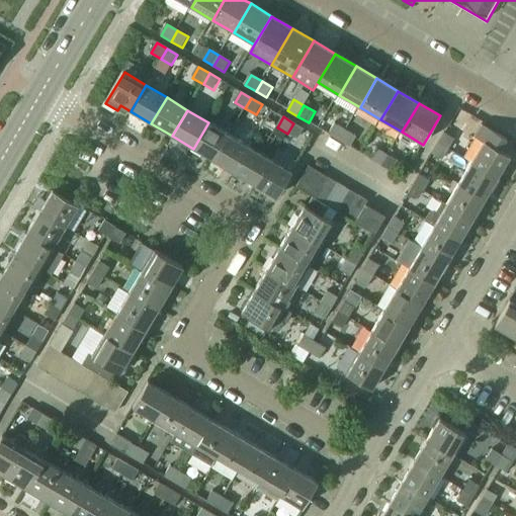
[(193,149),(215,161),(230,135),(208,122),(193,149)]
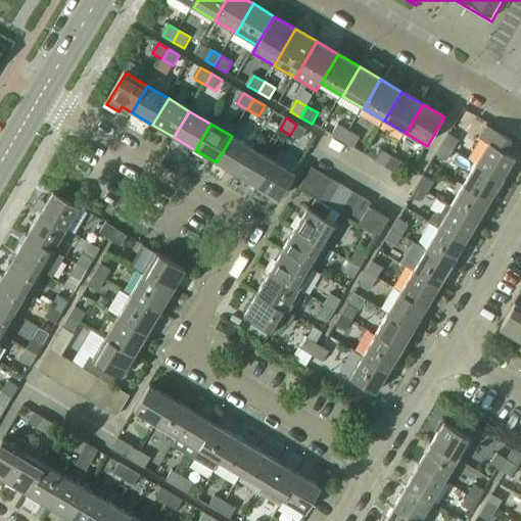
[(290,135),(300,141),(306,131),(296,125),(290,135)]
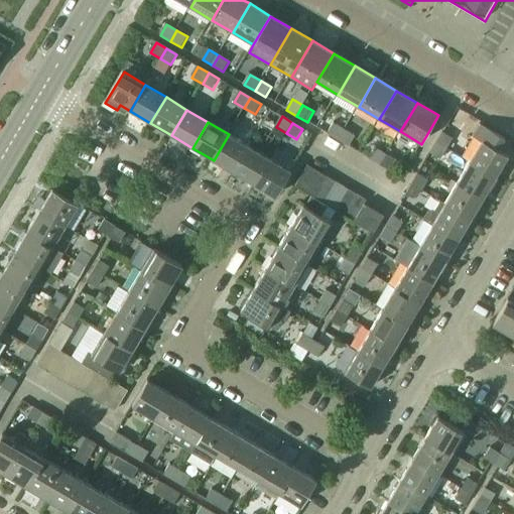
[(329,134),(339,140),(345,130),(335,124),(329,134)]
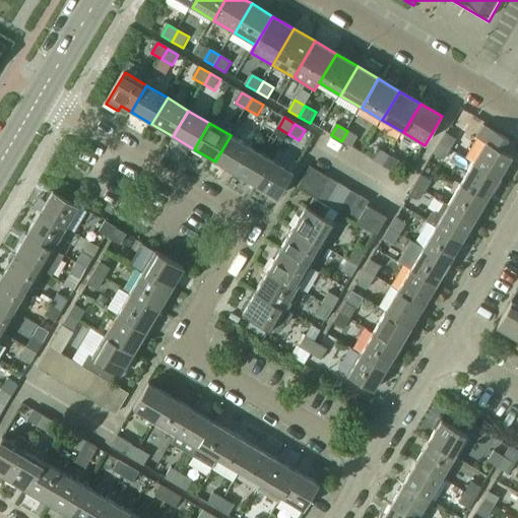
[(487,143),(474,165),(500,180),(513,158),(503,152),(509,140),(484,126),(477,138),(487,143)]
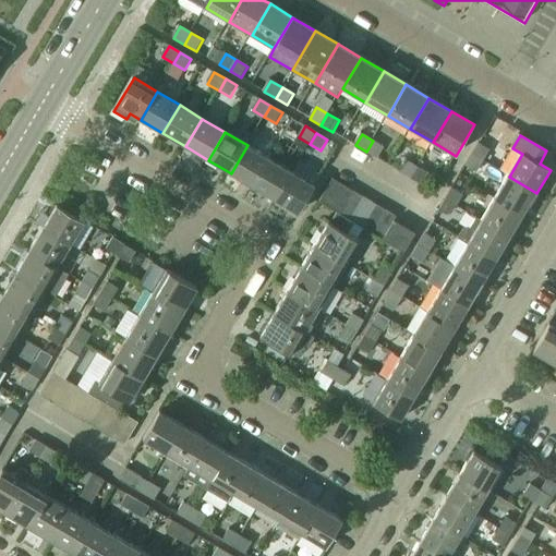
[(366,152),(377,158),(384,147),(373,141),(366,152)]
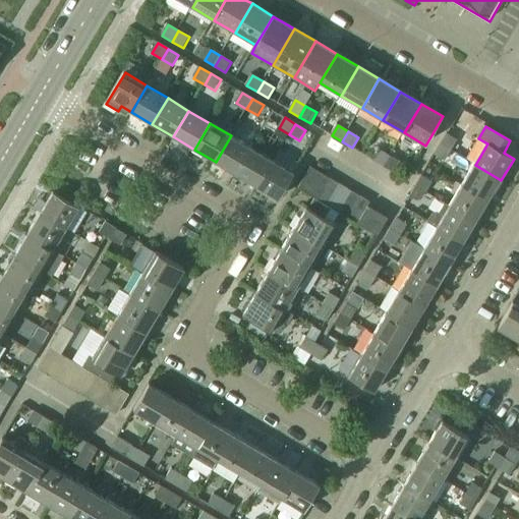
[(442,145),(452,151),(458,140),(448,134),(442,145)]
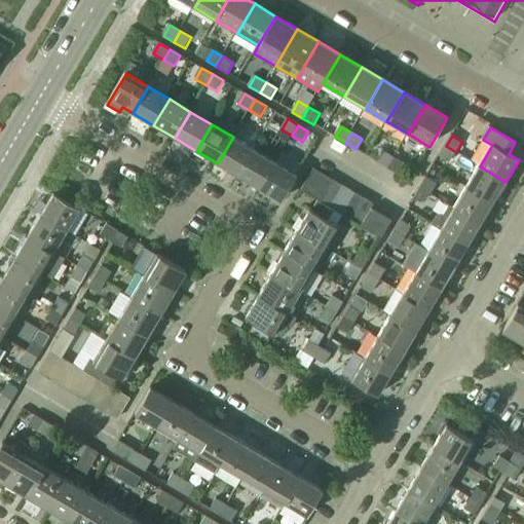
[(218,163),(239,176),(255,150),(233,137),(218,163)]
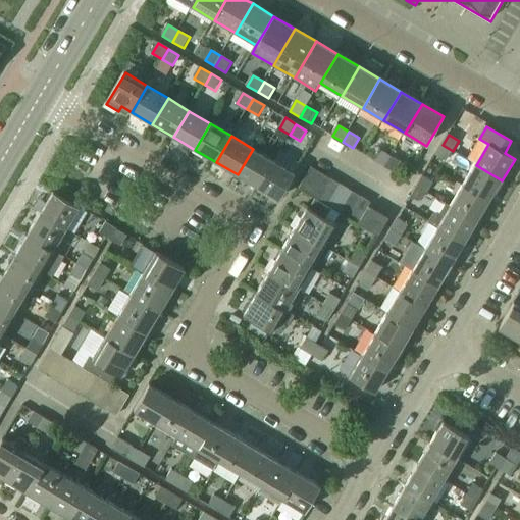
[(436,156),(447,162),(453,151),(443,145),(436,156)]
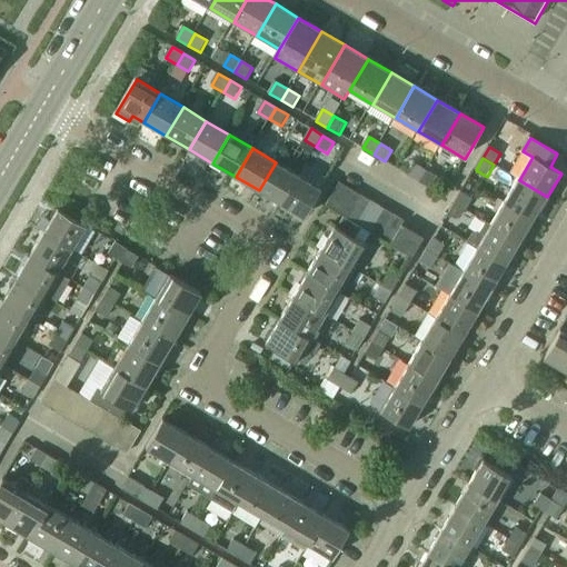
[(259,190),(281,205),(299,176),(276,162),(259,190)]
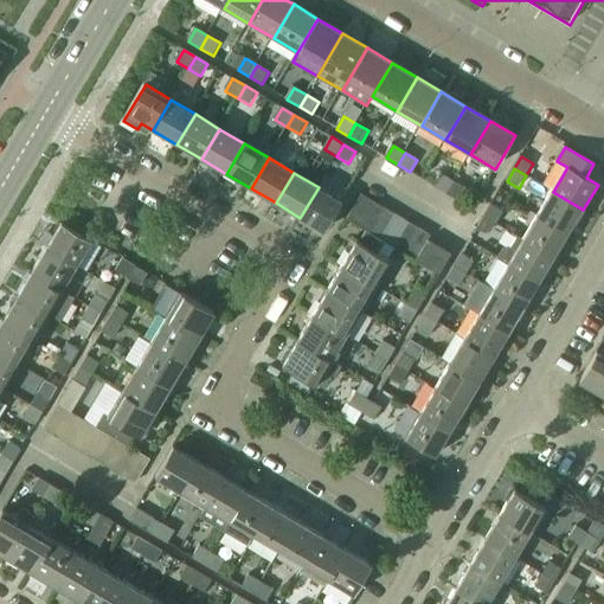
[(435,187),(448,194),(455,182),(442,174),(435,187)]
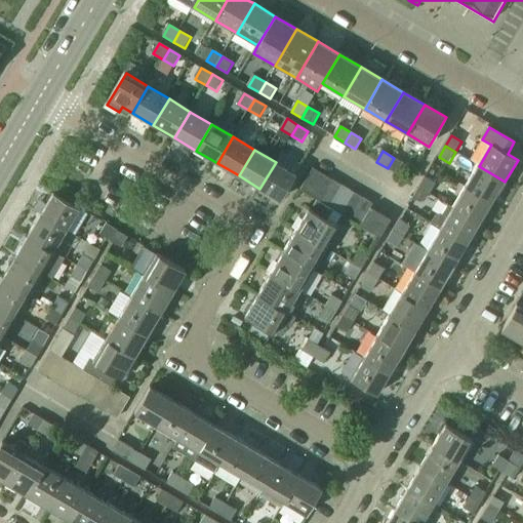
[(388,168),(398,174),(404,164),(394,158),(388,168)]
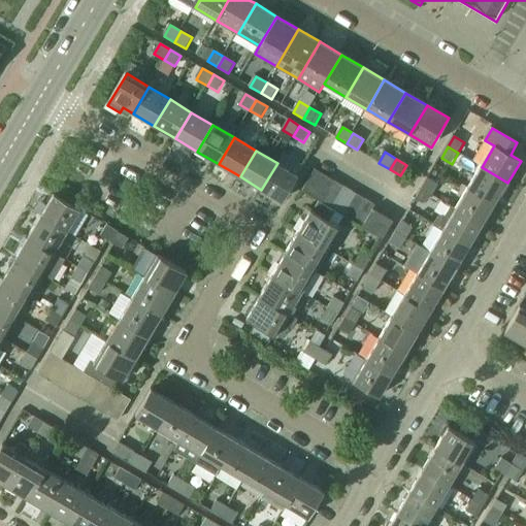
[(261,190),(284,202),(299,176),(277,163),(261,190)]
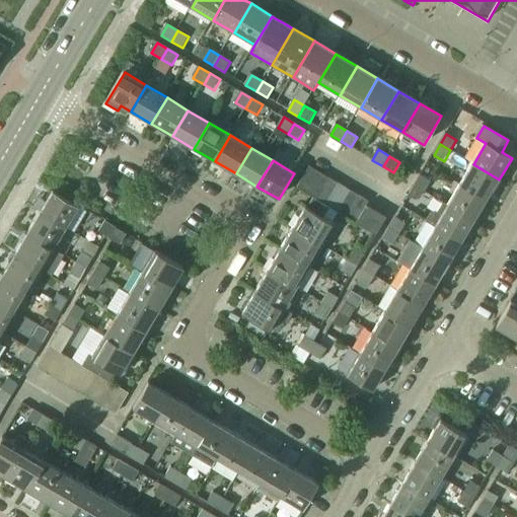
[(473,164),(460,186),(487,201),(499,179),(473,164)]
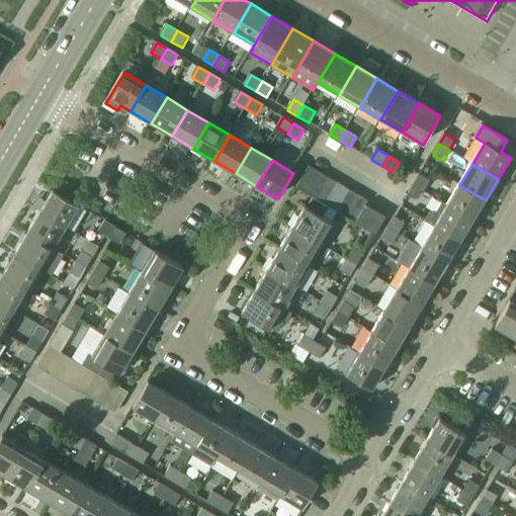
[(297,188),(308,194),(320,173),(310,167),(297,188)]
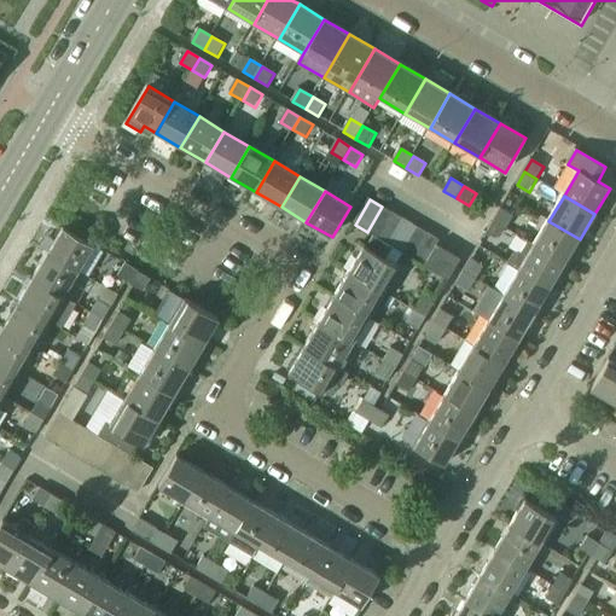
[(367,232),(378,238),(394,213),(382,207),(367,232)]
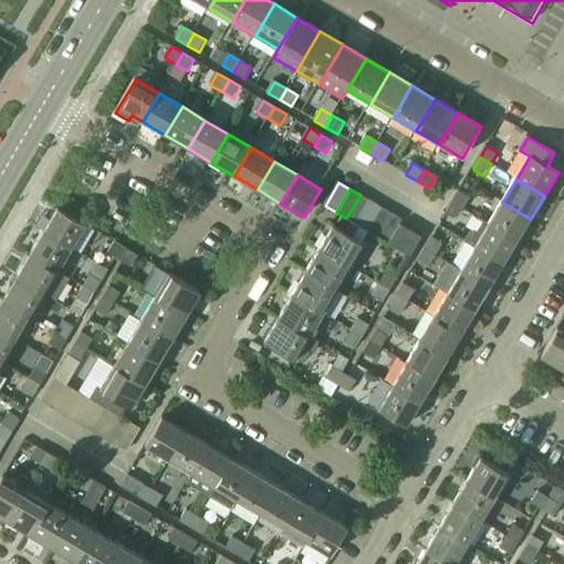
[(452,204),(465,210),(471,199),(459,192),(452,204)]
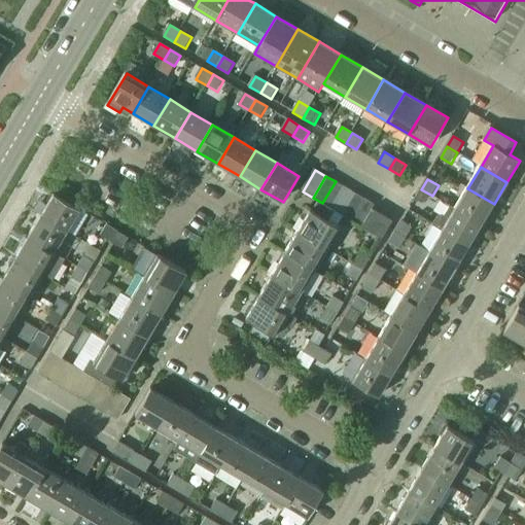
[(322,203),(333,209),(345,187),(336,181),(322,203)]
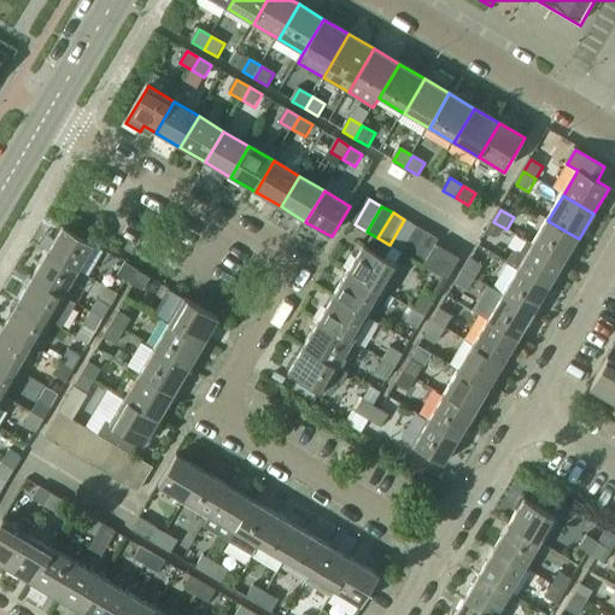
[(390,245),(402,252),(416,227),(404,220),(390,245)]
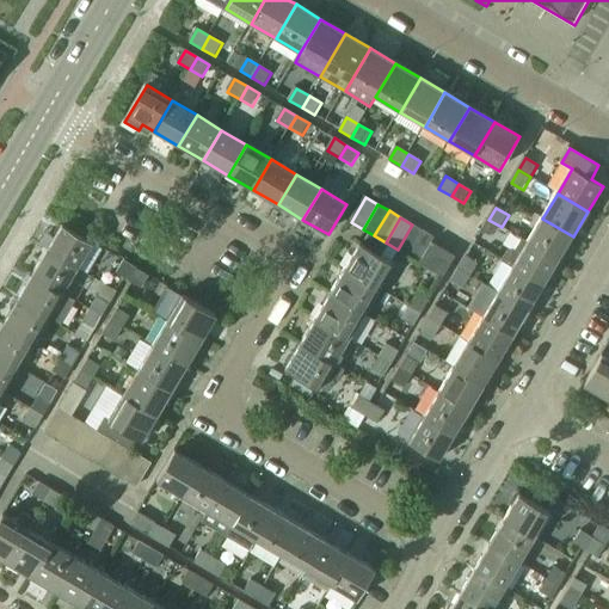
[(542,219),(528,244),(559,262),(573,237),(542,219)]
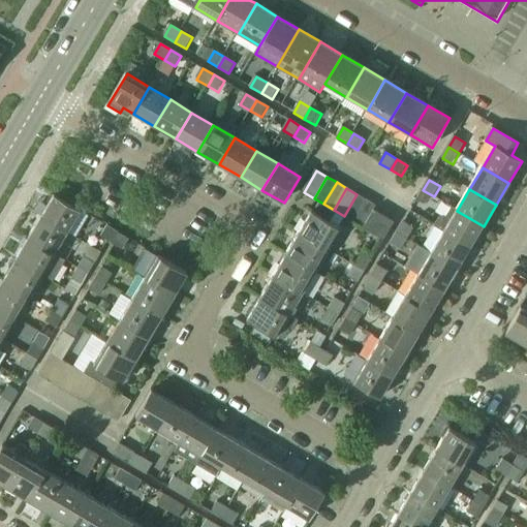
[(417,199),(425,204),(429,203),(432,195),(433,196),(434,196),(423,190),(417,199)]
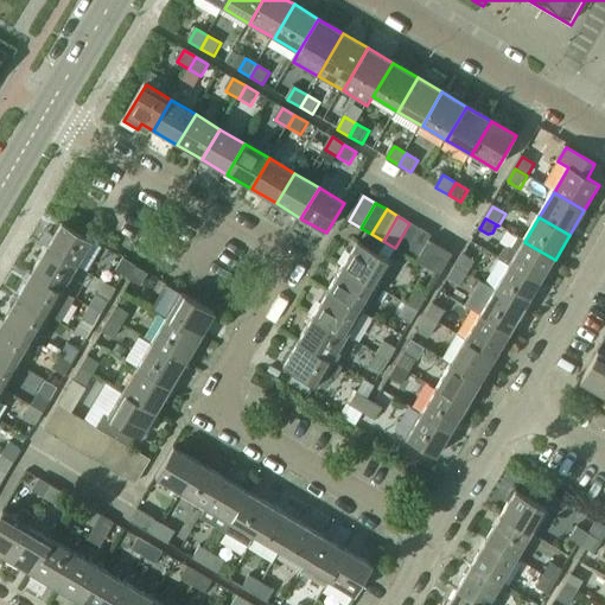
[(395,248),(406,254),(420,229),(409,223),(395,248)]
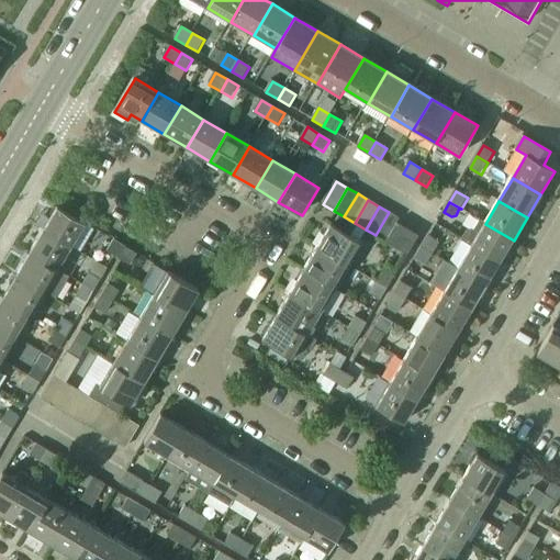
[(58,208),(44,231),(73,247),(87,224),(58,208)]
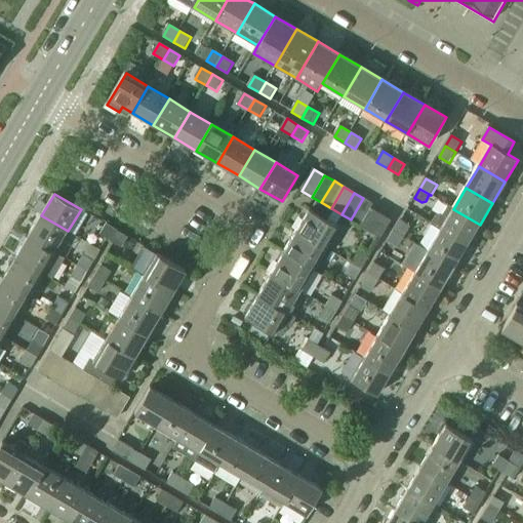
[(351,219),(361,226),(373,204),(363,198),(351,219)]
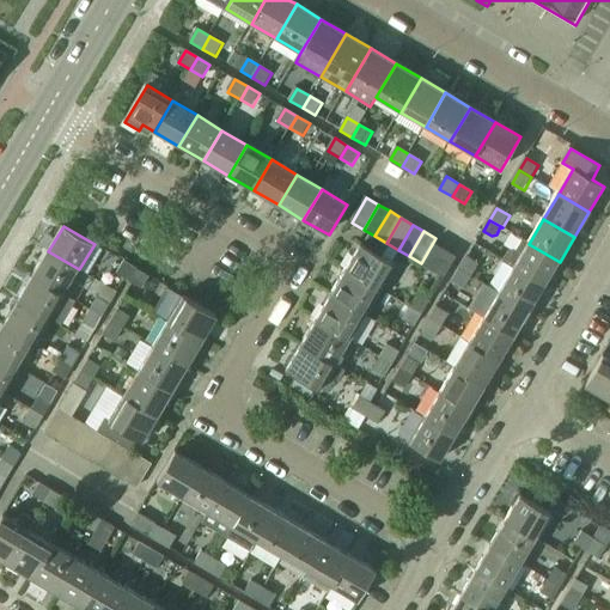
[(504,262),(514,268),(549,290),(563,264),(560,262),(529,244),(524,241),(516,254),(513,251),(508,254),(504,262)]
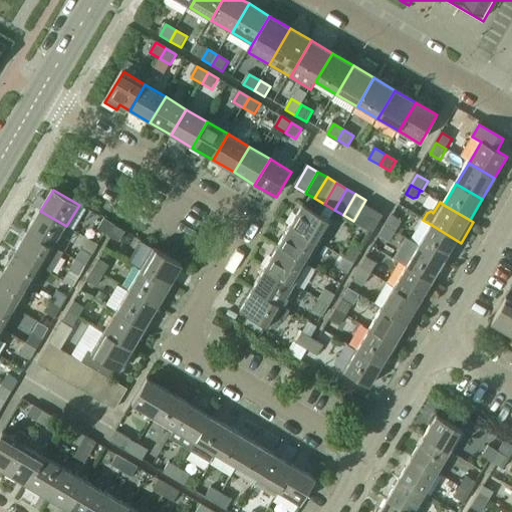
[(353,221),(373,233),(384,216),(363,204),(353,221)]
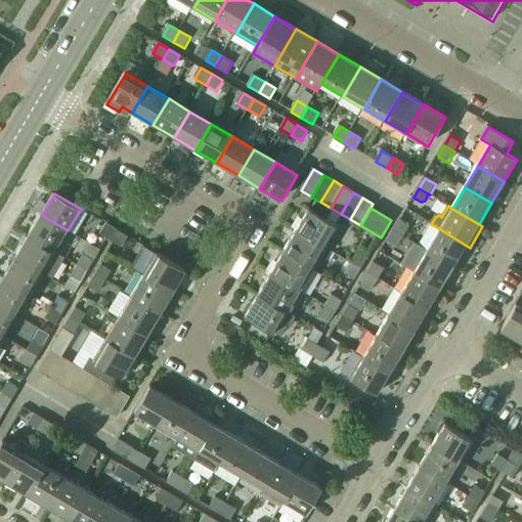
[(309,210),(296,231),(325,249),(339,226),(309,210)]
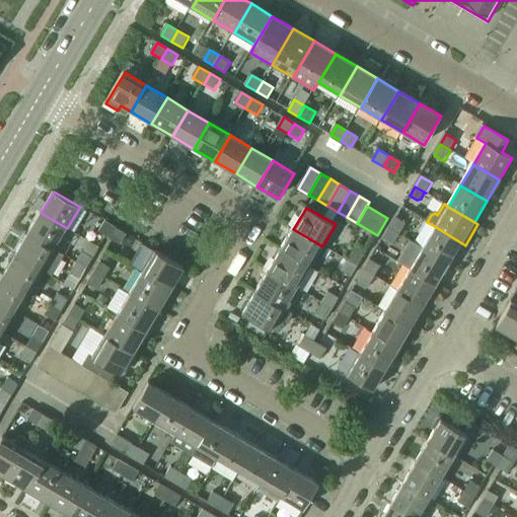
[(41,213),(28,234),(55,249),(67,228),(41,213)]
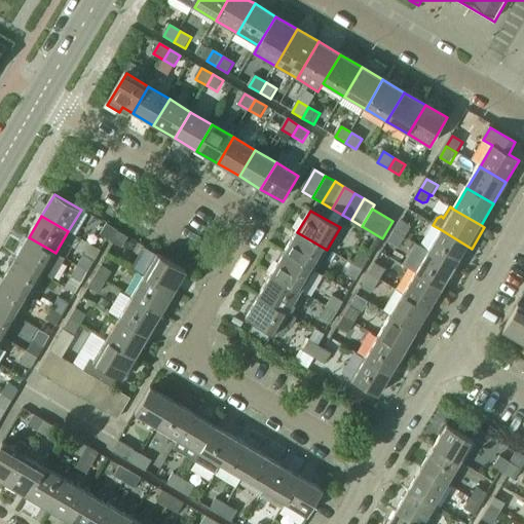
[(396,232),(406,238),(412,227),(402,221),(396,232)]
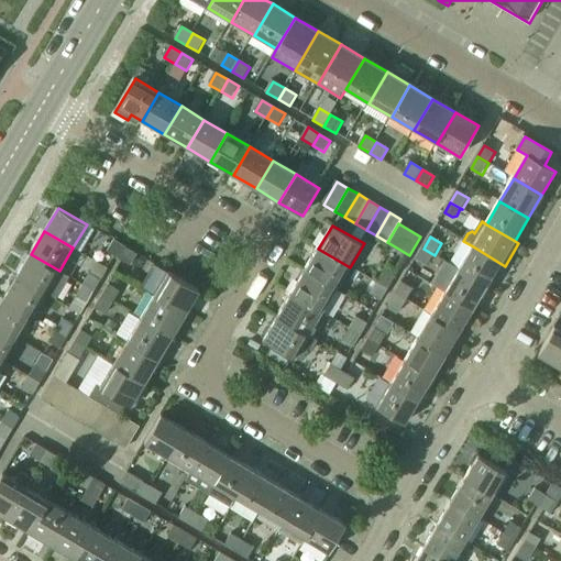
[(109,253),(120,260),(127,248),(116,241),(109,253)]
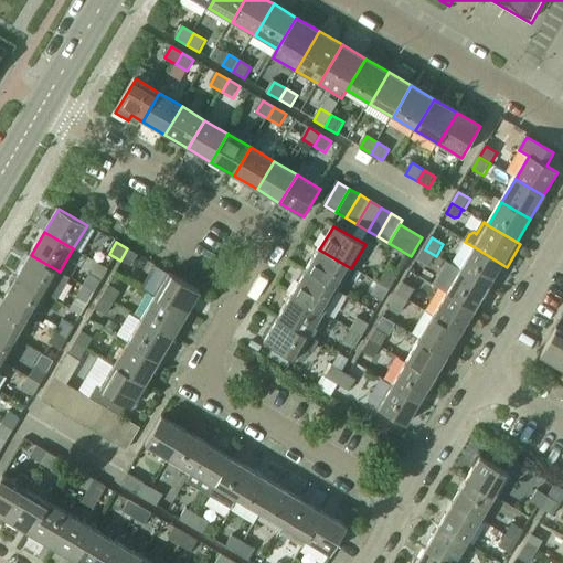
[(460,271),(489,287),(494,290),(507,267),(475,247),(460,271)]
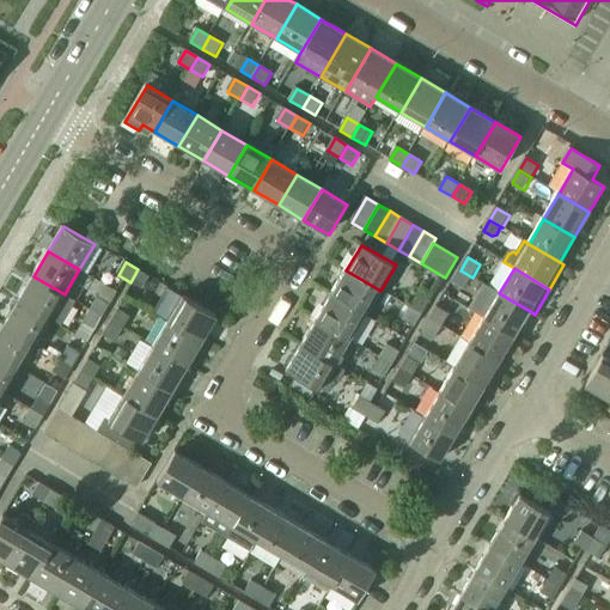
[(138,269),(130,282),(142,290),(150,276),(138,269)]
